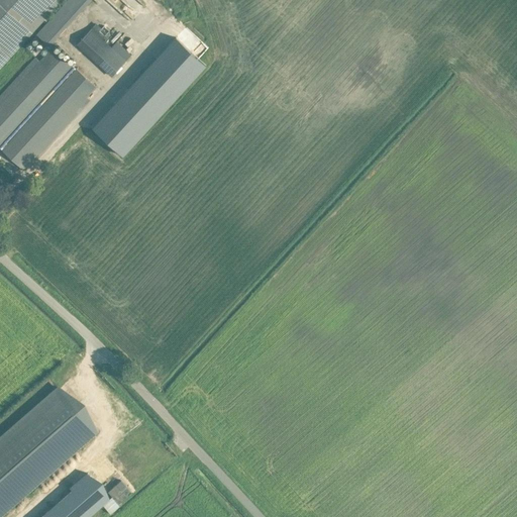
[(0,0),(0,67),(61,0),(0,0)]
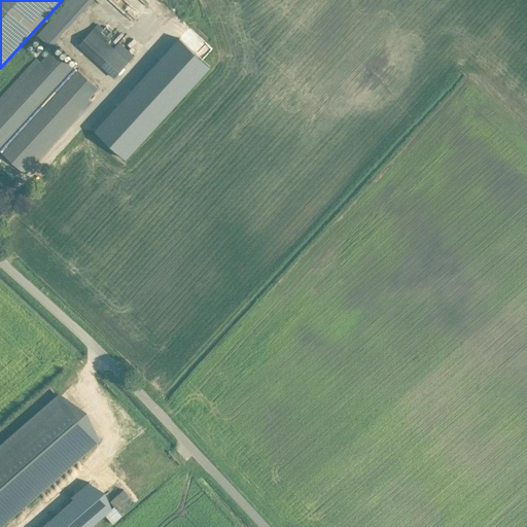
[(68,0),(37,34),(50,46),(93,0),(68,0)]
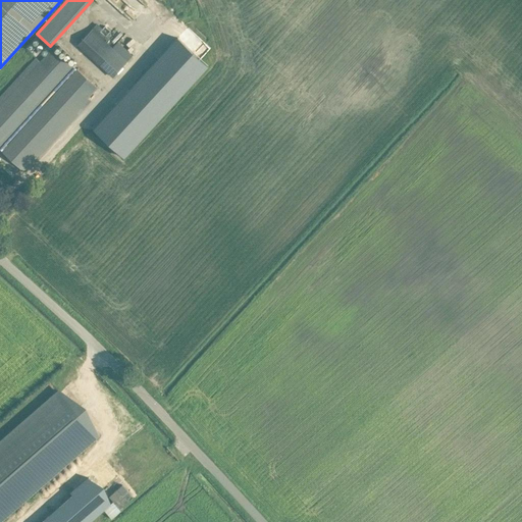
[(93,30),(79,45),(113,76),(127,61),(113,49),(103,40),(106,37),(106,36),(100,31),(103,28),(98,23),(93,30)]
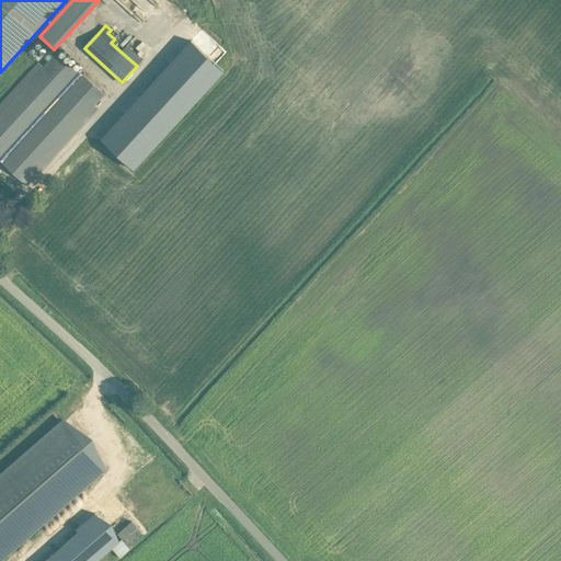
[(191,39),(101,138),(134,169),(224,70),(191,39)]
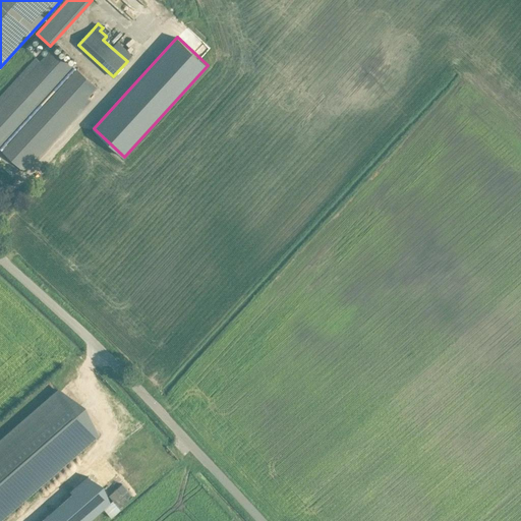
[(0,148),(25,172),(91,101),(88,98),(97,88),(53,48),(41,61),(36,57),(0,95),(0,148)]
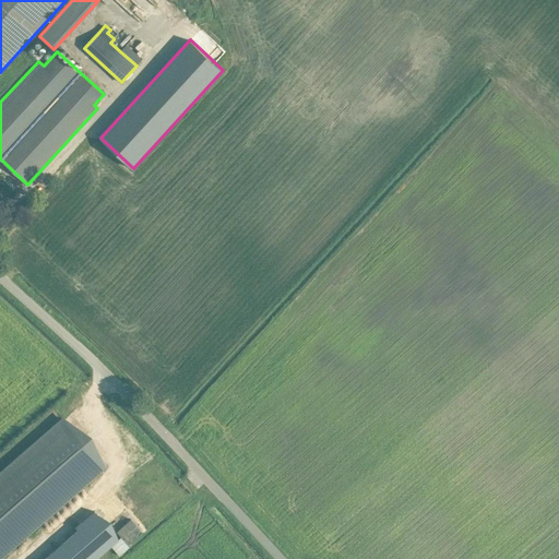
[(62,416),(0,471),(0,557),(105,464),(62,416)]
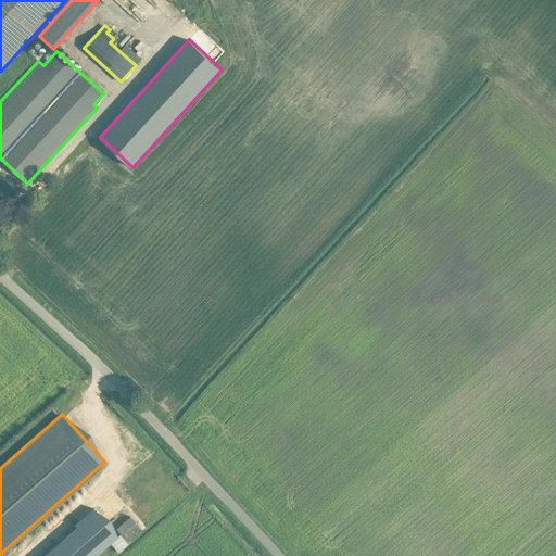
[(79,525),(101,551),(118,535),(95,508),(77,523),(79,525)]
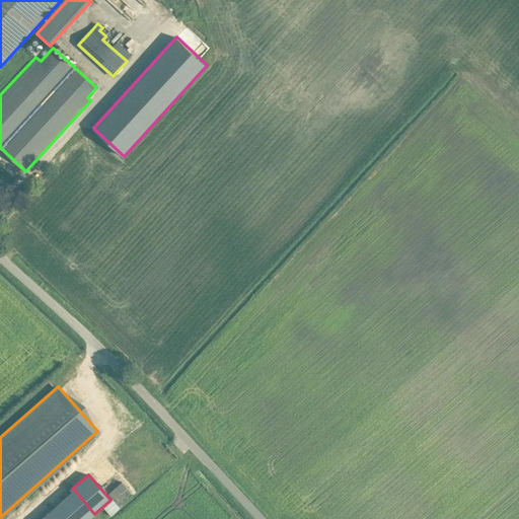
[(120,506),(133,494),(122,482),(108,494),(113,498),(103,506),(112,515),(121,507),(120,506)]
